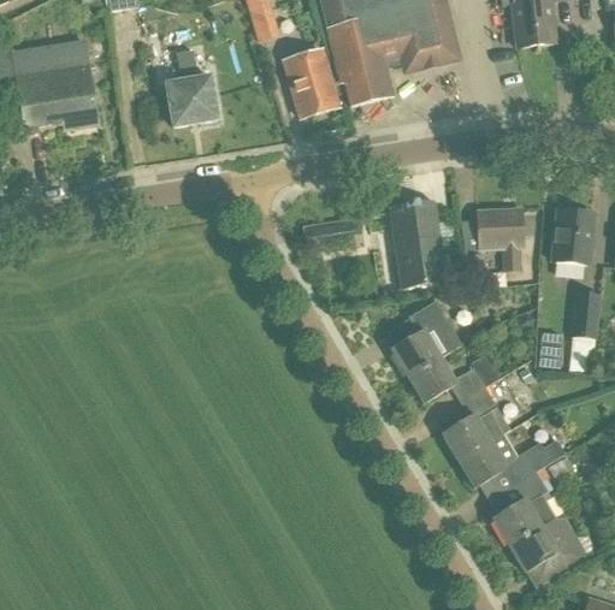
[(107,0),(110,10),(139,5),(137,0),(107,0)]
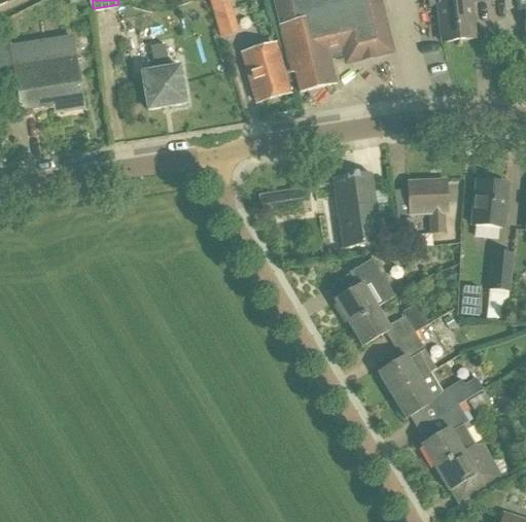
[(210,0),(213,9),(231,4),(230,0),(210,0)]
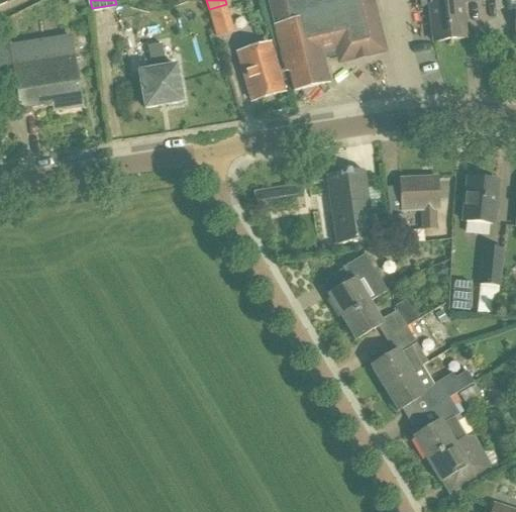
[(322,48),(328,47),(335,45),(337,50),(347,58),(378,50),(384,39),(374,0),(270,0),(276,22),(274,22),(286,69),(287,69),(291,70),(295,88),(330,80),(322,48)]
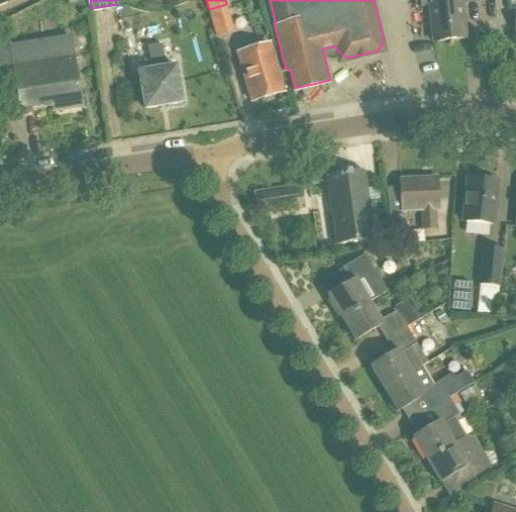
[(429,0),(434,38),(467,34),(462,1),(471,0),(429,0)]
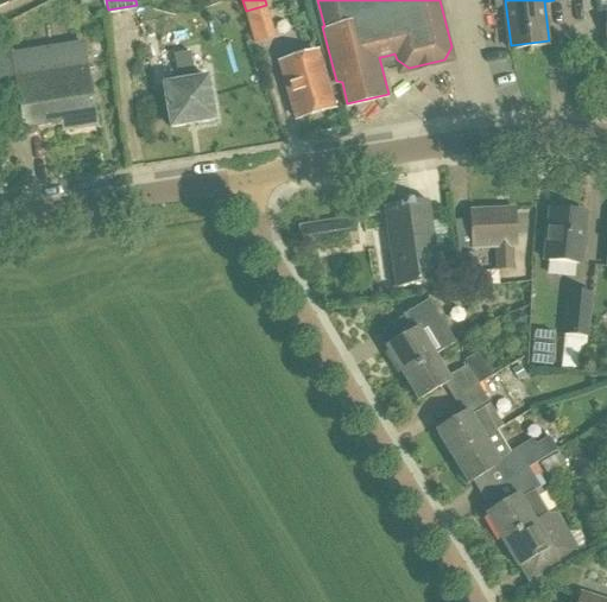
[(13,50),(10,24),(0,25),(0,75),(16,73),(24,124),(95,113),(83,38),(13,50)]
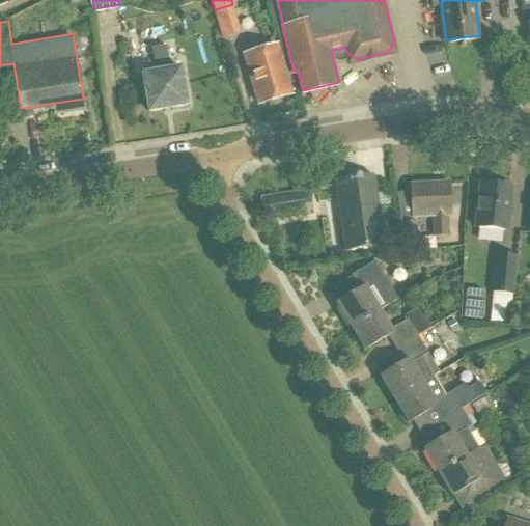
[(259,101),(291,90),(279,50),(276,39),(244,50),(259,101)]
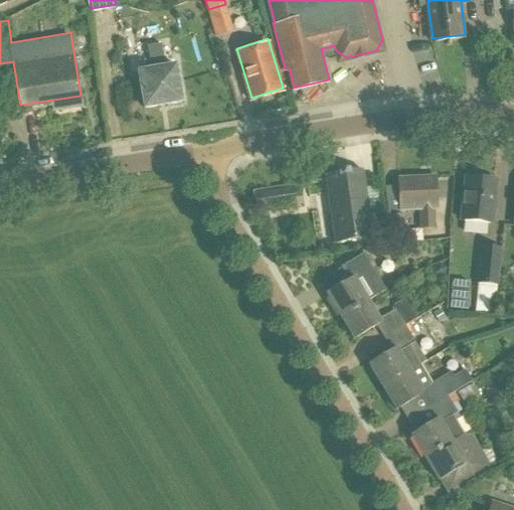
[(165,64),(161,40),(148,42),(152,66),(139,68),(145,105),(159,103),(168,102),(168,101),(182,99),(176,62),(165,64)]
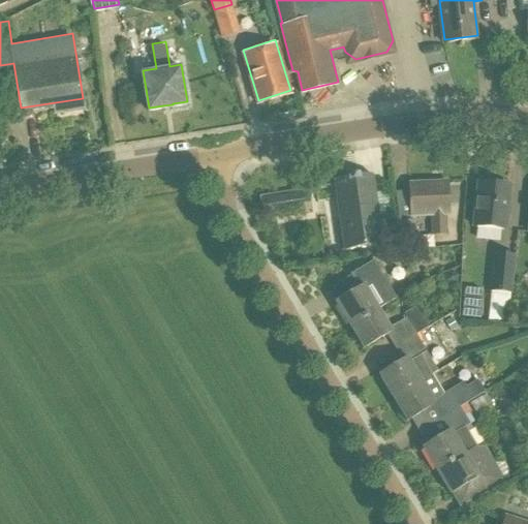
[(378,215),(372,172),(373,172),(373,171),(359,173),(359,172),(347,173),(348,175),(334,178),(336,178),(344,246),(343,246),(343,247),(376,242),(377,249),(391,247),(386,214),(378,215)]
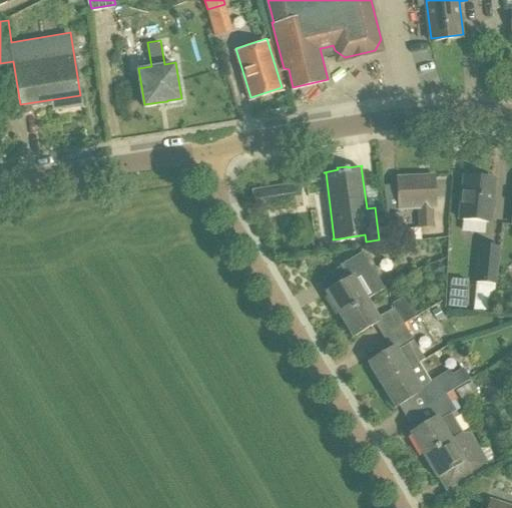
[(433,223),(432,204),(436,204),(434,172),(417,173),(417,176),(398,177),(399,206),(419,205),(420,224),(433,223)]
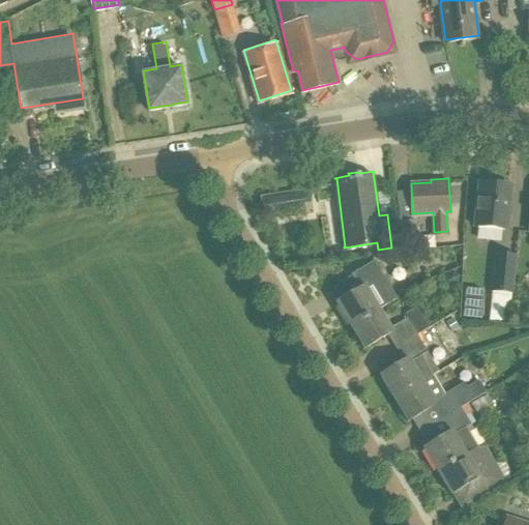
[(506,228),(510,183),(481,180),(476,225),(506,228)]
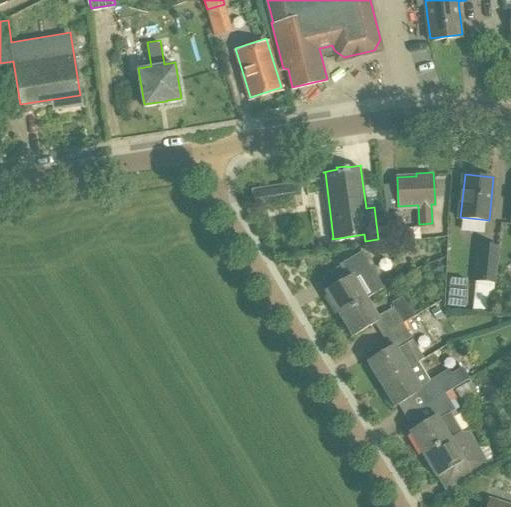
[(402,209),(386,211),(390,240),(406,238),(405,228),(402,209)]
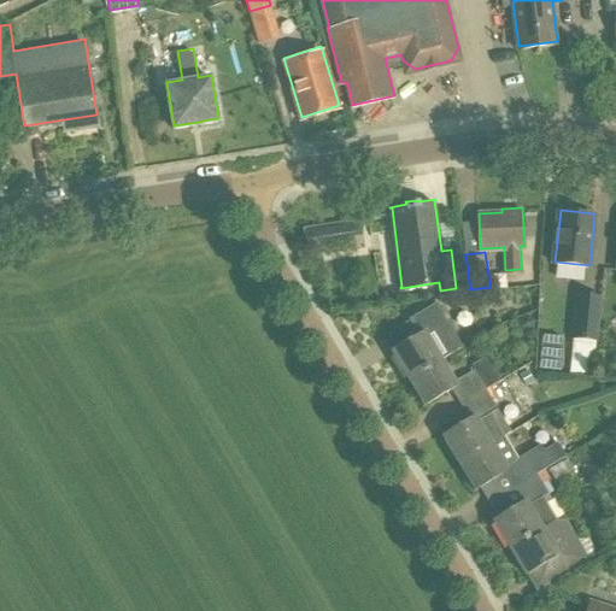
[(593,372),(597,338),(602,294),(578,292),(573,334),(570,370),(593,372)]
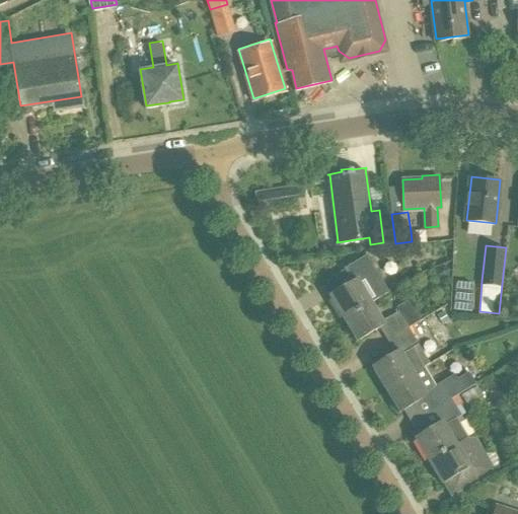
[(371,299),(359,280),(376,270),(366,253),(345,266),(353,279),(329,293),(343,315),(371,299)]
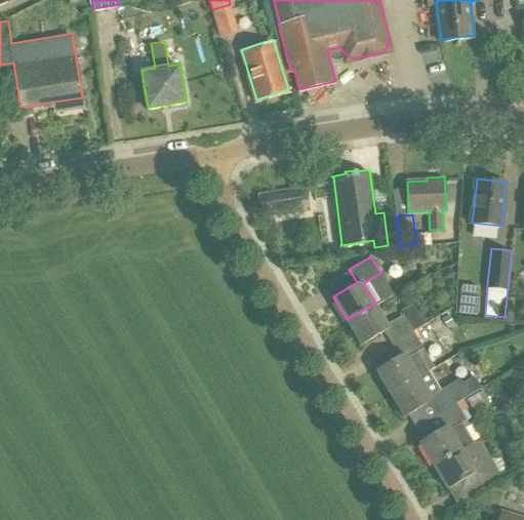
[(477,312),(480,286),(461,284),(458,311),(477,312)]
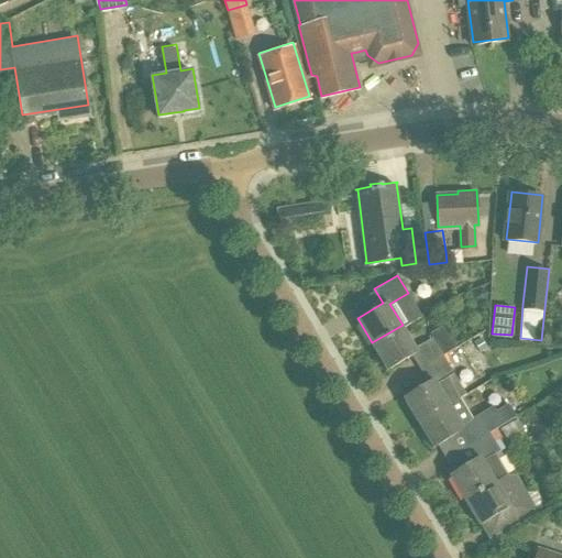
[(403,325),(372,342),(387,368),(412,352),(420,365),(443,351),(443,352),(456,345),(443,321),(430,329),(433,335),(415,346),(403,325)]
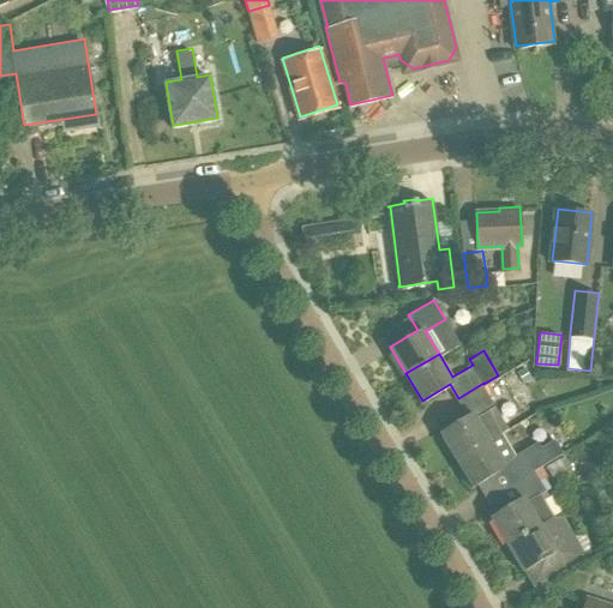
[(532,374),(524,365),(517,369),(523,379),(532,374)]
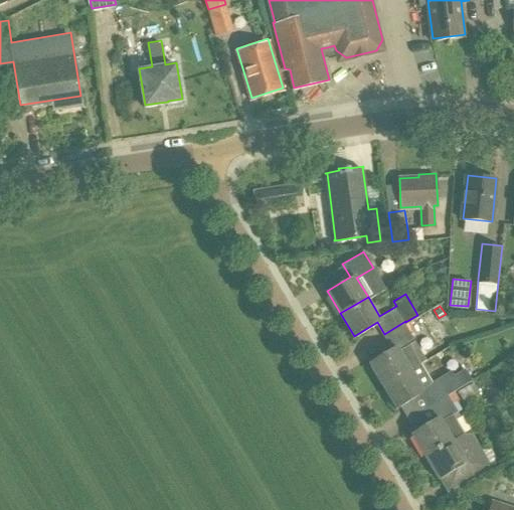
[(392,348),(369,361),(382,384),(420,361),(426,357),(415,338),(405,322),(405,321),(384,334),(392,348)]
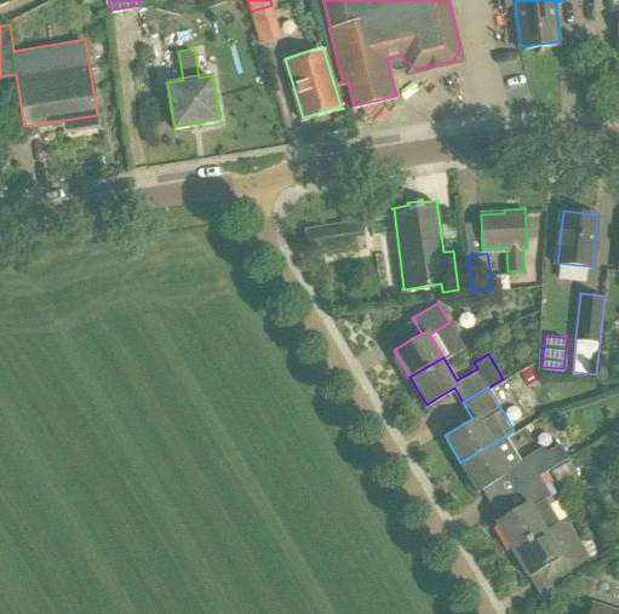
[(515,488),(540,474),(539,472),(568,454),(560,440),(548,447),(545,446),(544,443),(521,458),(506,435),(460,463),(477,489),(505,472),(515,488)]
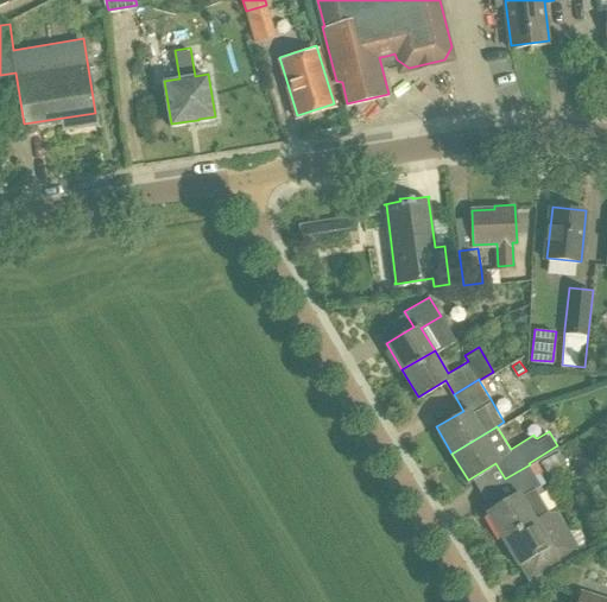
[(503,537),(548,509),(535,487),(541,483),(530,464),(505,479),(513,494),(486,511),(503,537)]
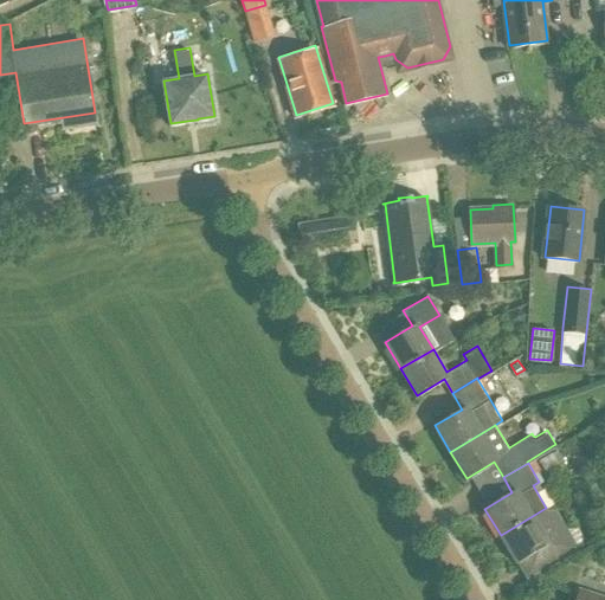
[(546,508),(501,535),(516,561),(544,544),(553,560),(578,546),(554,507),(546,508)]
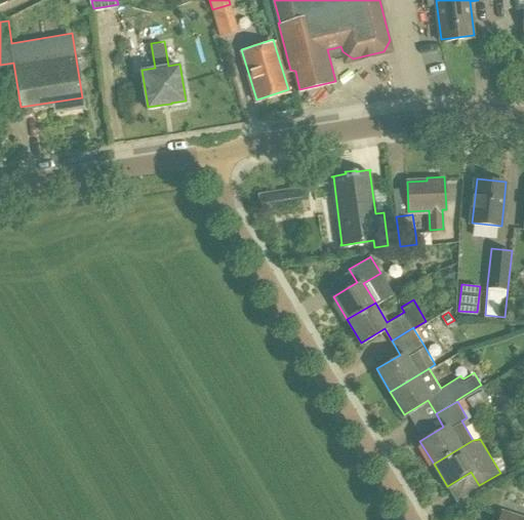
[(523,516),(502,509),(497,519),(523,519),(523,516)]
